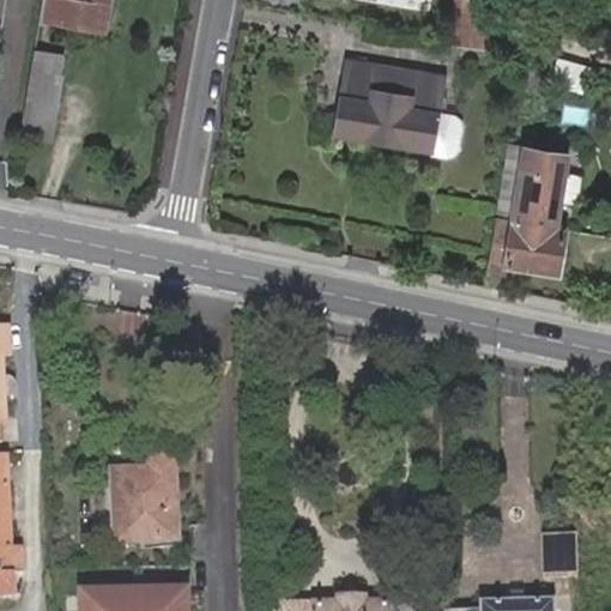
[(43,0),(40,20),(108,32),(113,0),(43,0)]
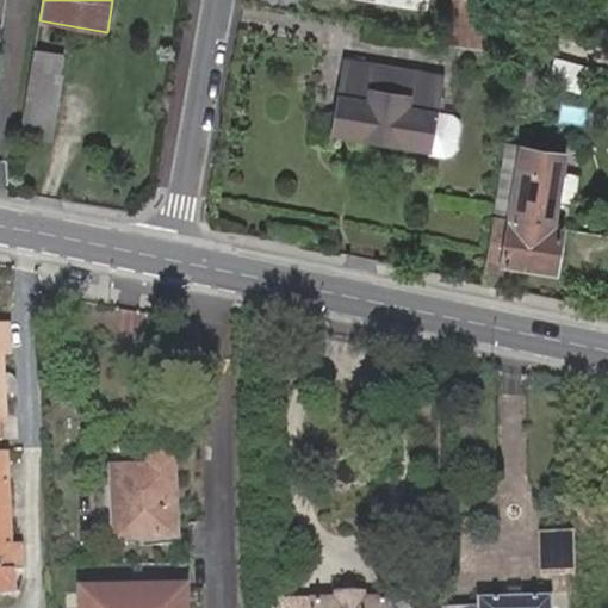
[(456,0),(450,41),(486,48),(495,5),(469,0),(456,0)]
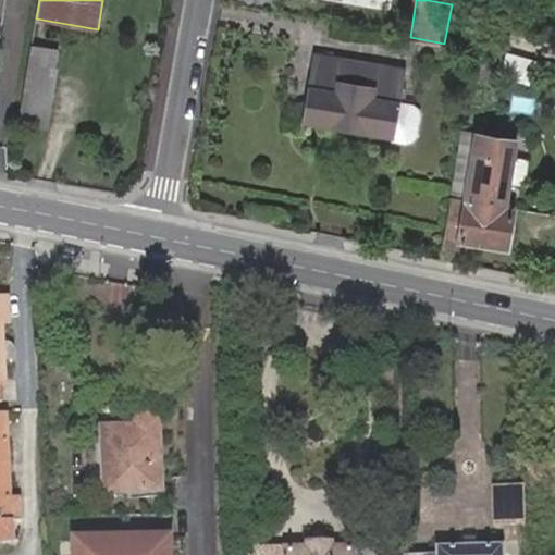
[(58,47),(32,42),(28,63),(56,68),(58,47)]
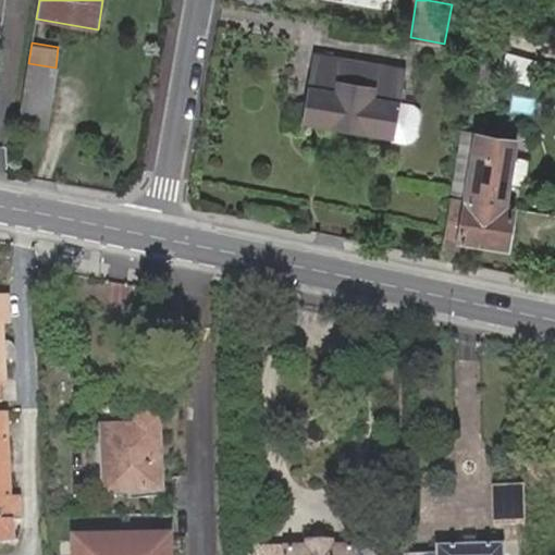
[(317,57),(306,119),(391,133),(390,139),(407,143),(417,136),(421,113),(414,105),(397,101),(403,72),(317,57)]
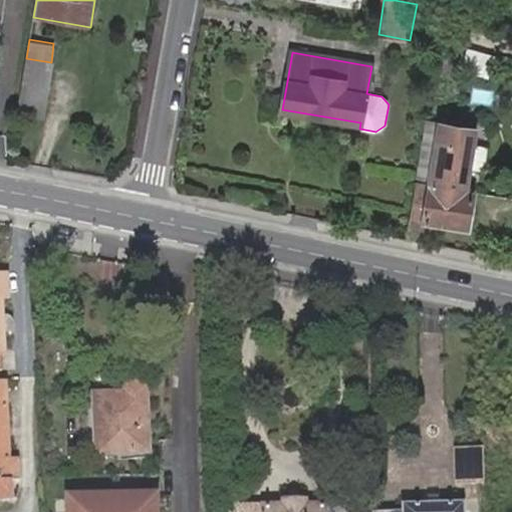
[(51,62),(26,58),(10,146),(36,152),(51,62)]
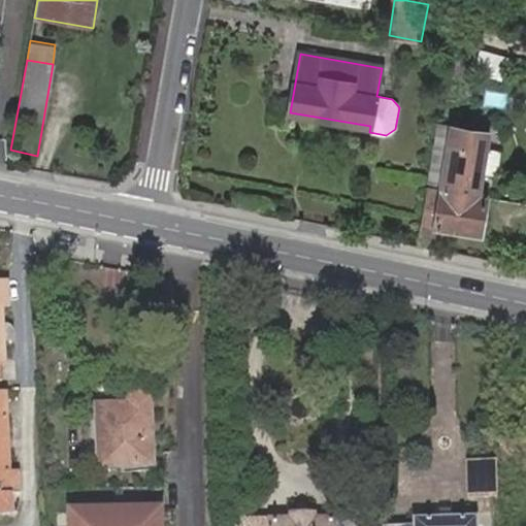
[(437,124),(419,221),(433,223),(435,226),(437,226),(483,232),(489,195),(473,194),(482,131),(437,124)]
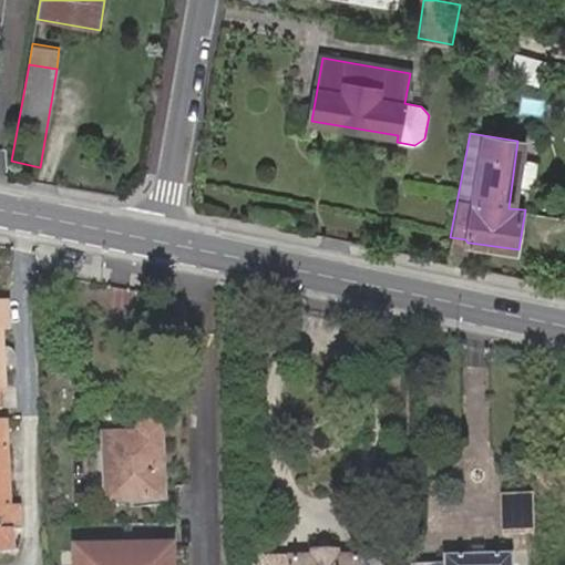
[(450,237),(445,260),(465,265),(470,243),(468,243),(465,239),(450,237)]
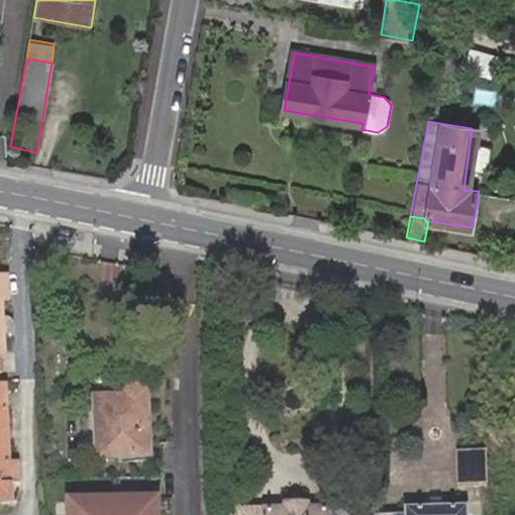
[(7,317),(2,318),(3,332),(15,331),(14,329),(13,326),(13,324),(12,321),(11,319),(9,318),(7,317)]
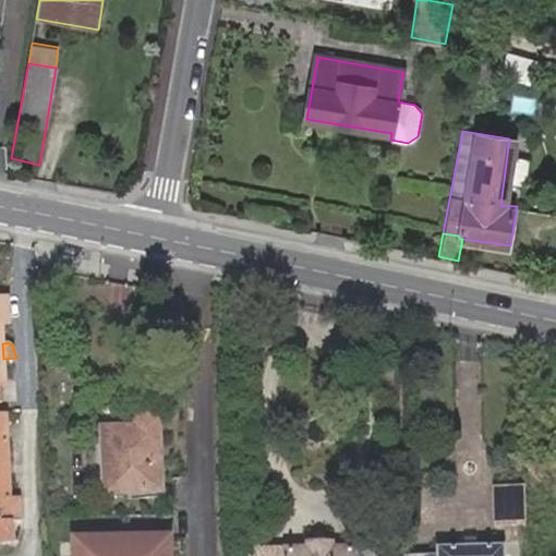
[(101,427),(105,494),(161,493),(160,427),(158,420),(156,415),(153,413),(146,413),(142,414),(137,419),(135,425),(101,427)]
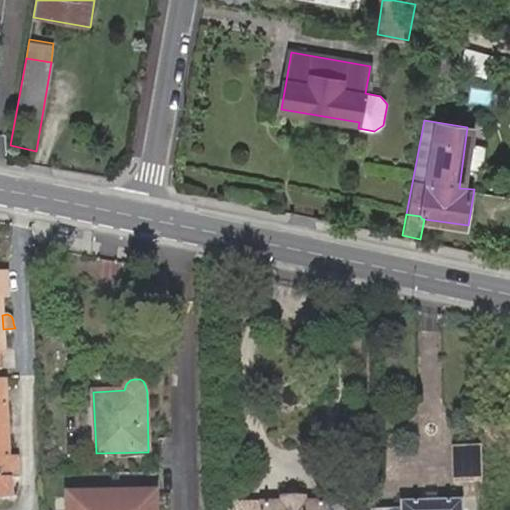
[(11,476),(10,456),(6,381),(0,381),(0,496),(12,495),(11,476)]
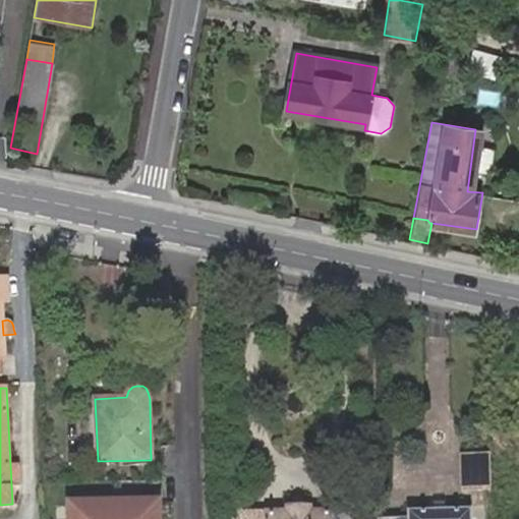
[(21,464),(10,464),(11,484),(22,484),(21,464)]
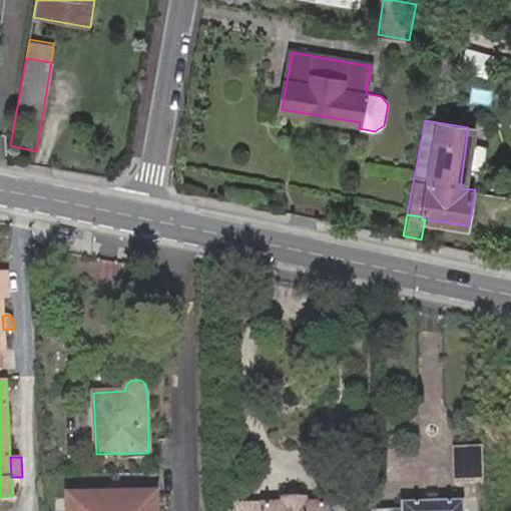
[(66,489),(66,510),(161,510),(162,487),(66,489)]
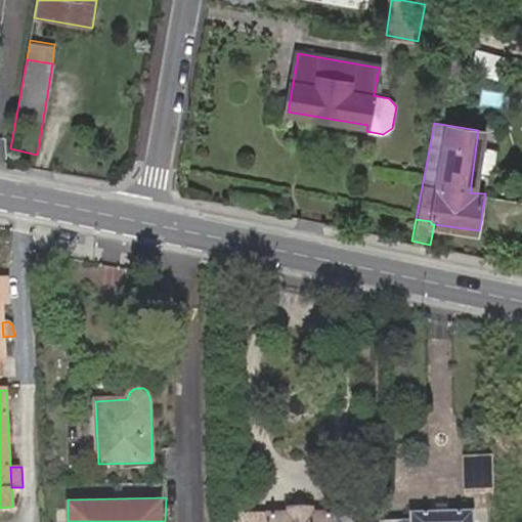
[(382,521),(473,521),(474,510),(410,512),(410,518),(382,519),(382,521)]
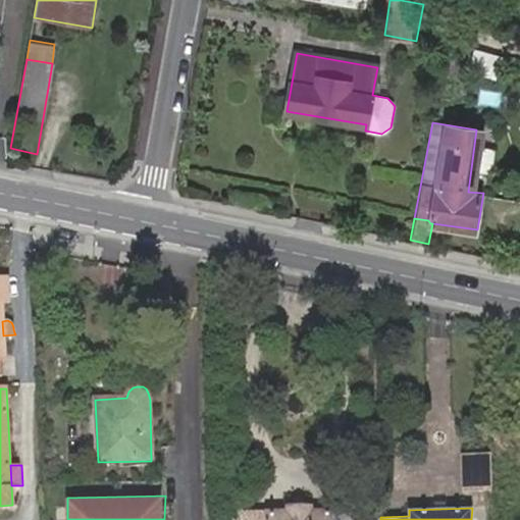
[(335,519),(335,517),(329,517),(330,511),(270,513),(269,519),(335,519)]
